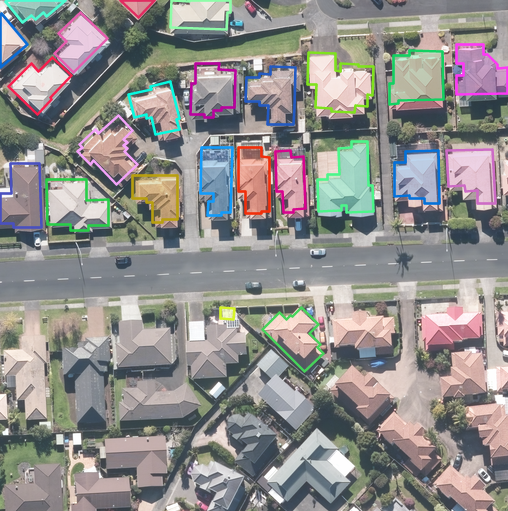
[(451,312),(427,313),(427,343),(453,343),(453,340),(482,339),(482,315),(464,315),(464,307),(451,308),(451,312)]
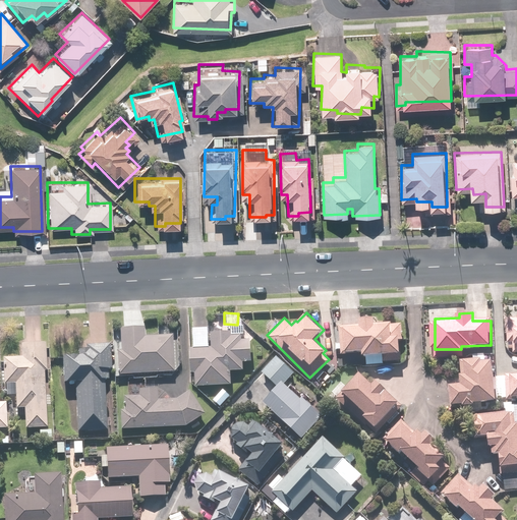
[(362,324),(337,324),(338,351),(362,350),(362,353),(401,352),(401,324),(377,325),(377,315),(362,315),(362,324)]
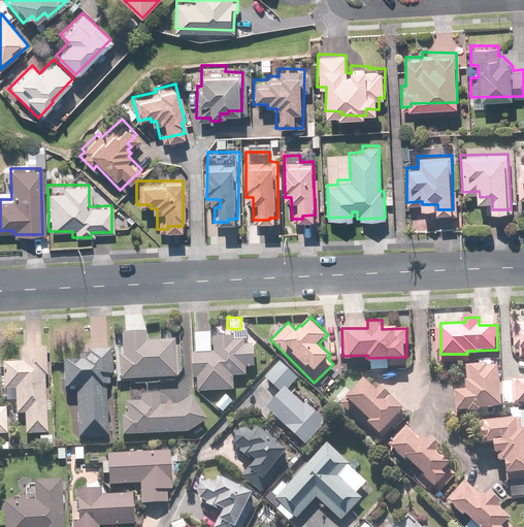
[(523,320),(513,320),(513,356),(523,355),(523,320)]
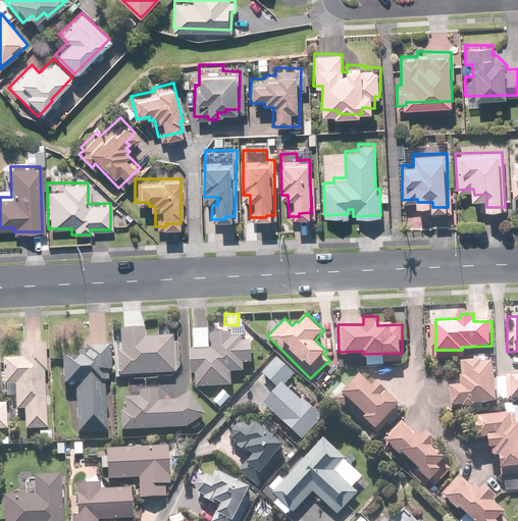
[(143,327),(118,327),(118,342),(115,342),(115,372),(172,372),(172,335),(143,335),(143,327)]
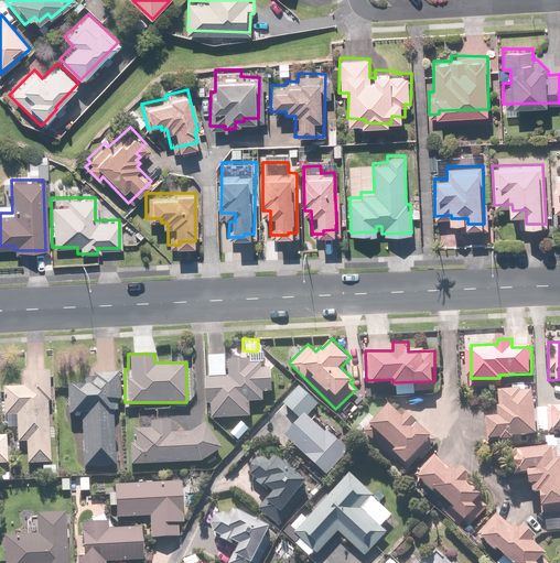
[(206,355),(206,376),(206,402),(211,402),(211,417),(249,415),(249,399),(262,399),(262,391),(271,391),(271,367),(260,367),(260,361),(250,361),(250,357),(236,357),(236,360),(225,360),(225,355),(206,355)]
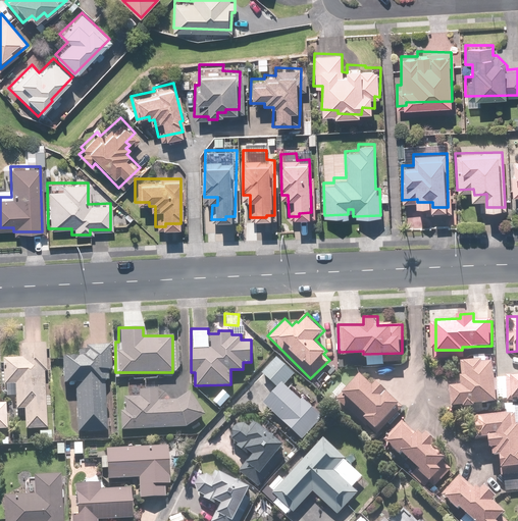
[(15,357),(2,356),(2,382),(13,382),(13,408),(23,408),(22,427),(44,428),(45,344),(15,343),(15,357)]
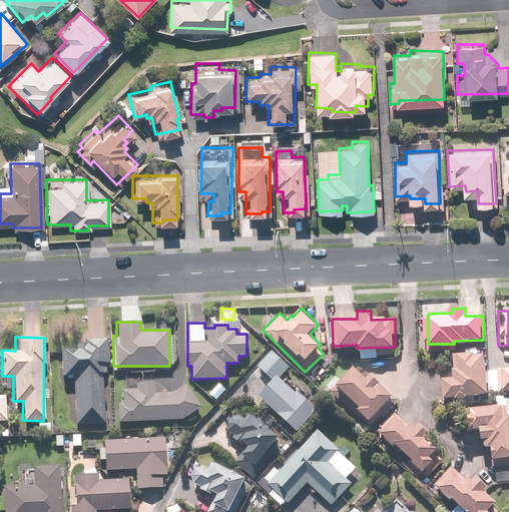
[(72,349),(58,349),(58,375),(73,376),(72,423),(102,424),(103,373),(104,373),(104,362),(107,362),(108,339),(82,338),(82,344),(73,344),(72,349)]
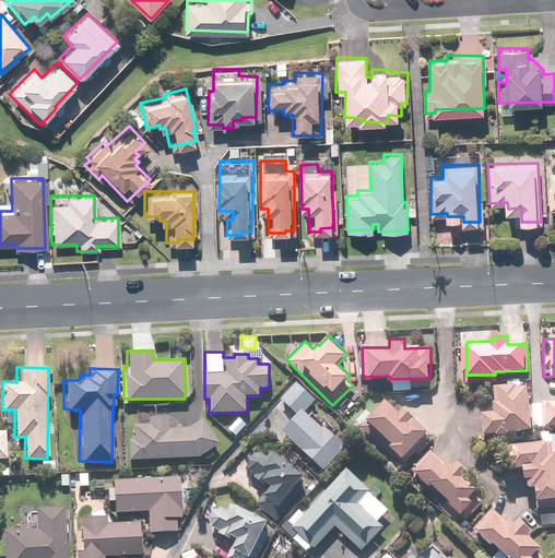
[(315,400),(294,380),(279,396),(296,414),(282,429),(323,469),(345,446),(320,420),(317,424),(304,411),(315,400)]
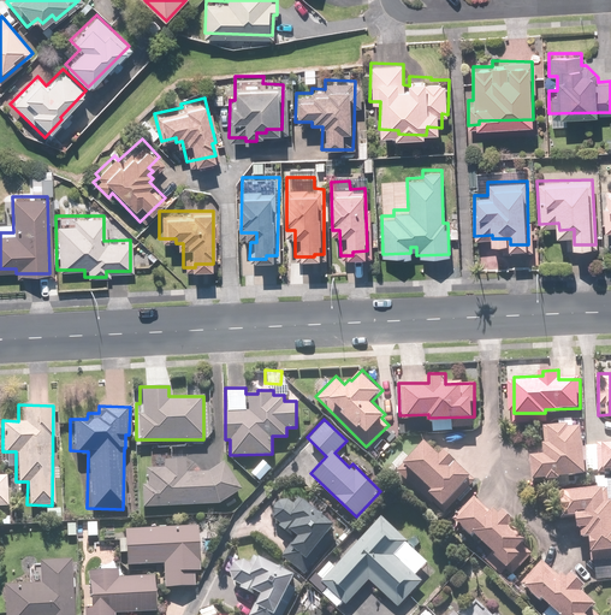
[(545,453),(533,453),(534,478),(587,477),(585,423),(545,424),(545,453)]
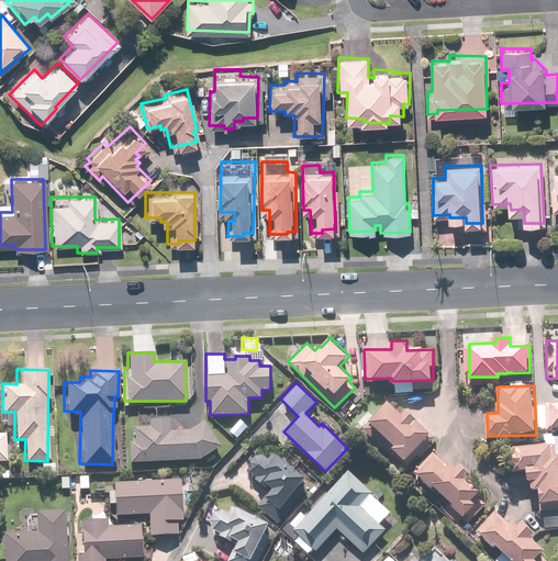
[(391,400),(364,432),(406,468),(406,467),(435,435),(420,422),(421,419),(408,408),(404,412),(391,400)]
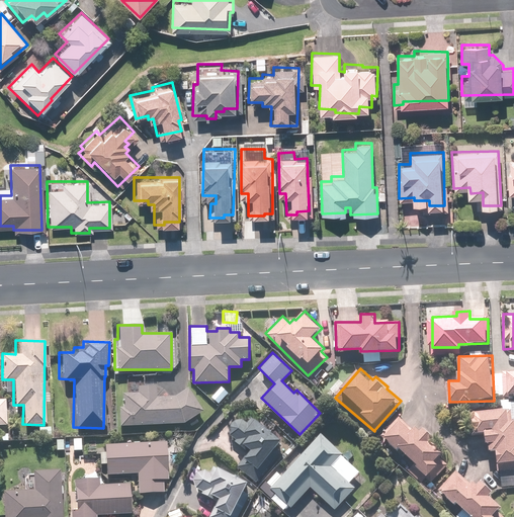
[(513,370),(502,371),(502,396),(513,396),(513,370)]
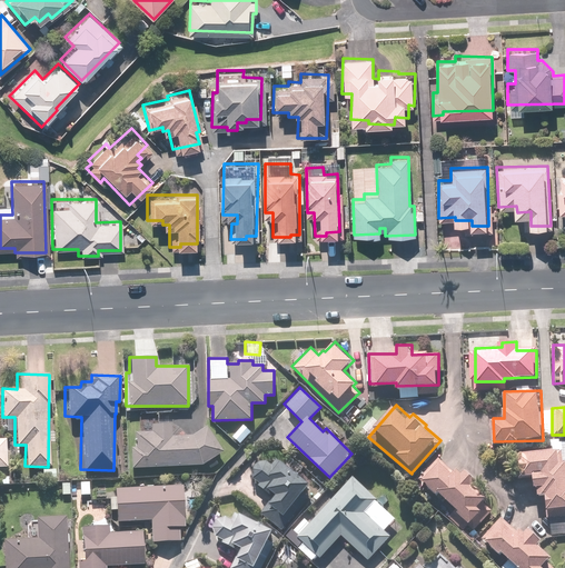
[(250,430),(244,422),(229,437),(237,444),(250,430)]
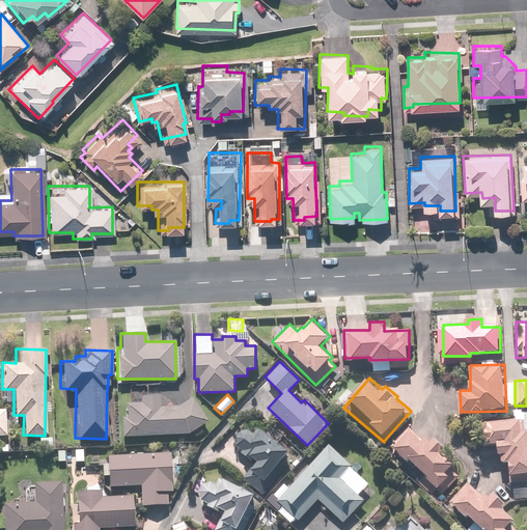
[(140,402),(125,402),(125,417),(119,416),(118,436),(185,434),(206,420),(192,396),(178,405),(157,405),(157,395),(140,395),(140,402)]
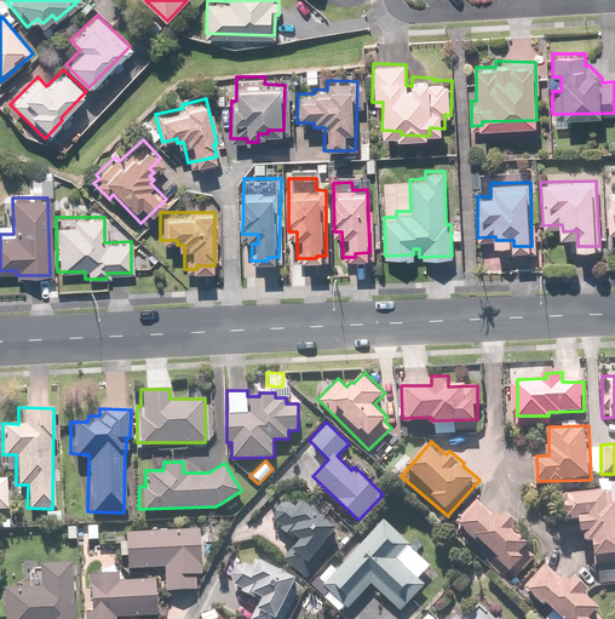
[(609,489),(568,492),(569,519),(582,517),(584,536),(595,536),(597,561),(614,560),(614,503),(610,504),(609,489)]
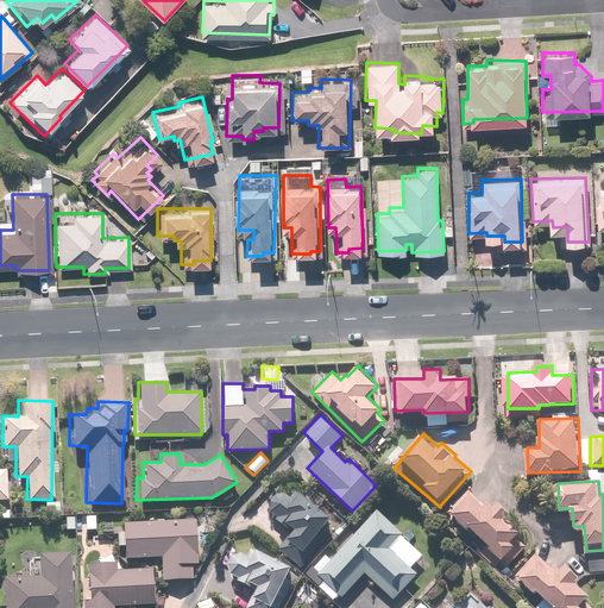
[(291,531),(278,546),(300,565),(337,521),(297,488),(293,495),(288,491),(277,491),(271,499),(268,503),(270,511),(276,514),(272,518),(291,531)]
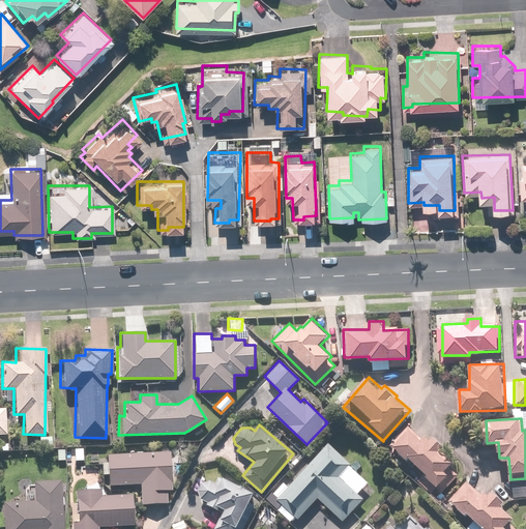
[(425,441),(408,424),(389,444),(407,461),(409,458),(425,472),(416,480),(430,493),(436,486),(440,491),(457,473),(449,467),(454,463),(442,451),(443,451),(444,447),(441,443),(437,439),(433,439),(429,436),(425,441)]
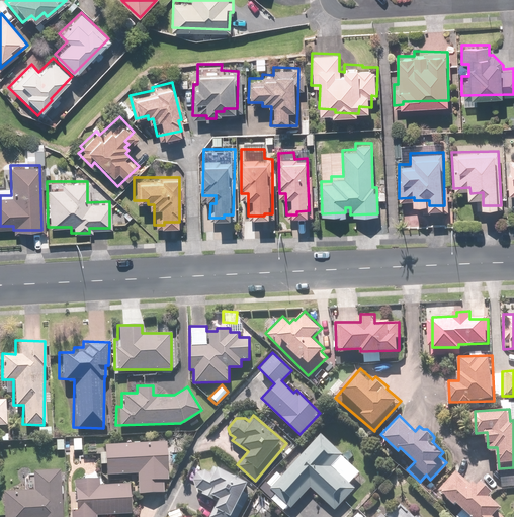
[(359,471),(320,434),(264,493),(280,507),(284,503),(289,508),(311,486),(335,509),(355,488),(349,483),(359,471)]
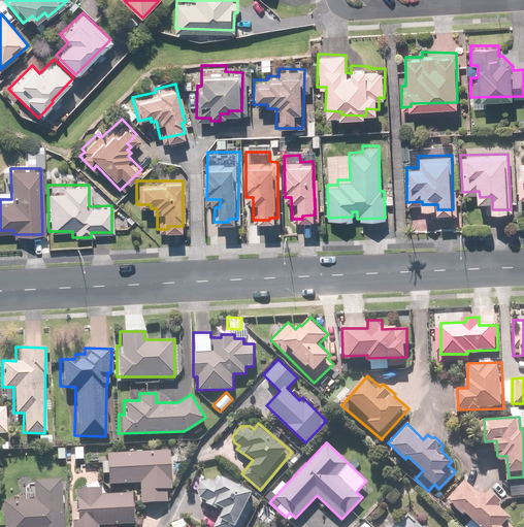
[(82,446),(72,446),(72,459),(82,459),(82,446)]
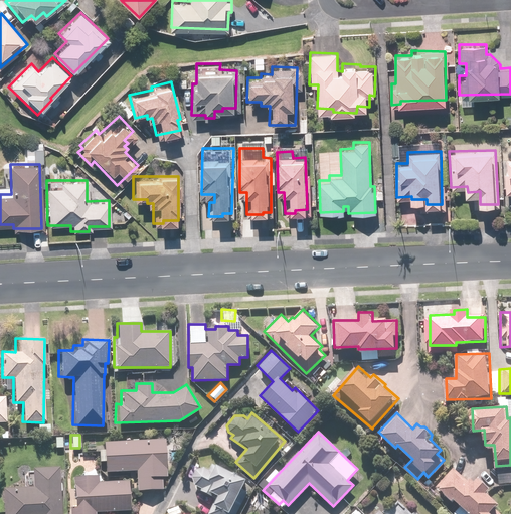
[(167,440),(105,440),(103,470),(137,472),(137,489),(161,490),(162,478),(165,478),(167,440)]
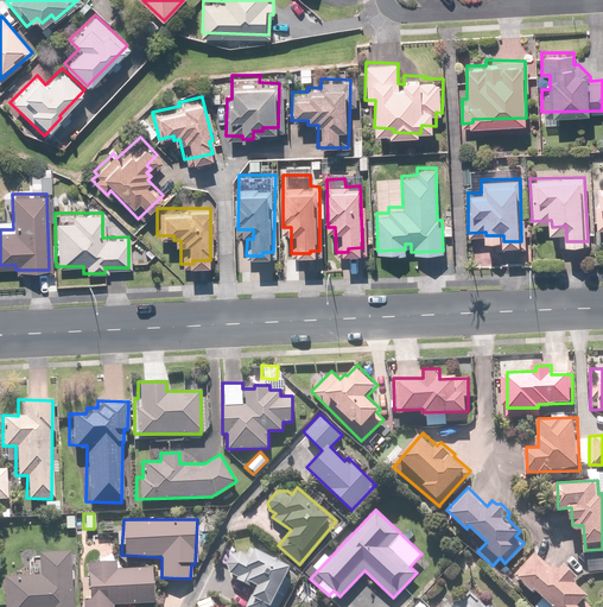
[(254,587),(243,606),(275,606),(294,569),(249,548),(247,554),(240,550),(230,552),(226,563),(229,570),(239,575),(237,580),(254,587)]
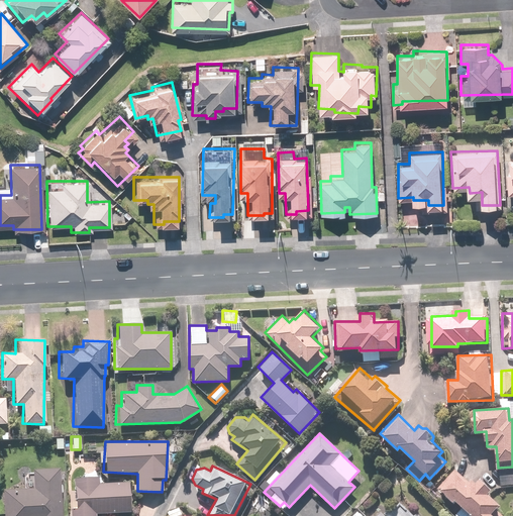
[(34,488),(3,488),(3,515),(60,515),(61,468),(34,468),(34,488)]
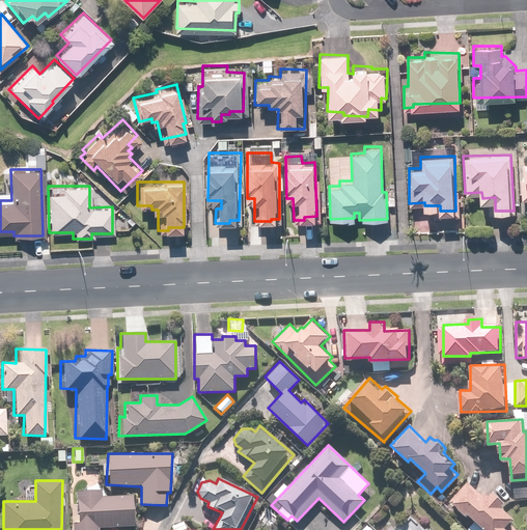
[(482,497),(466,481),(445,503),(463,520),(468,514),(475,521),(466,529),(514,529),(510,526),(516,521),(501,507),(503,505),(488,491),(482,497)]
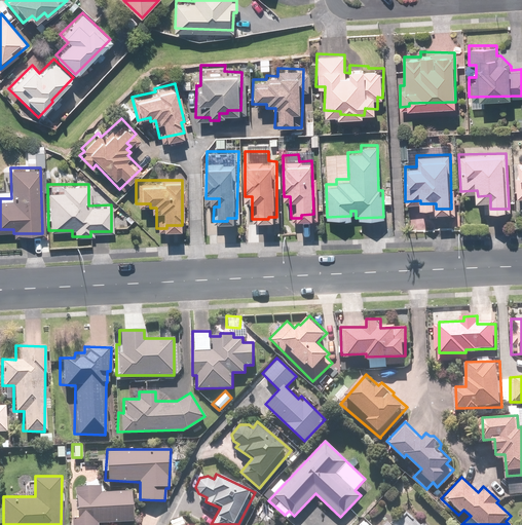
[(99,487),(73,486),(71,524),(96,524),(97,521),(133,522),(134,491),(98,490),(99,487)]
